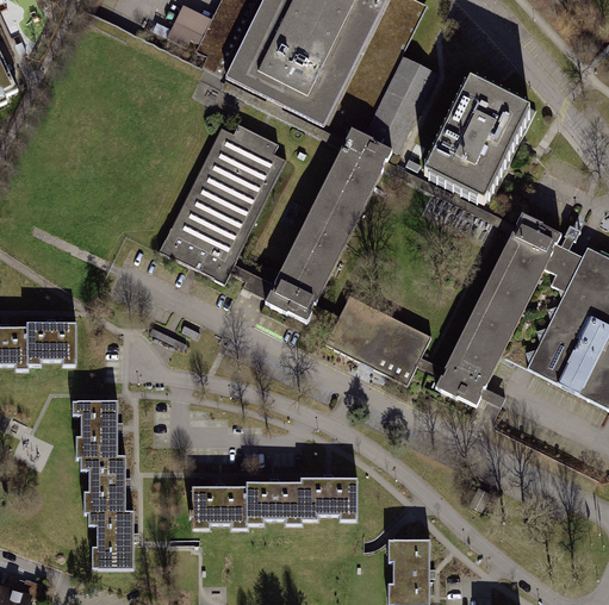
[(221,0),(212,18),(182,4),(167,36),(206,56),(200,67),(203,68),(224,79),(262,0),(221,0)]
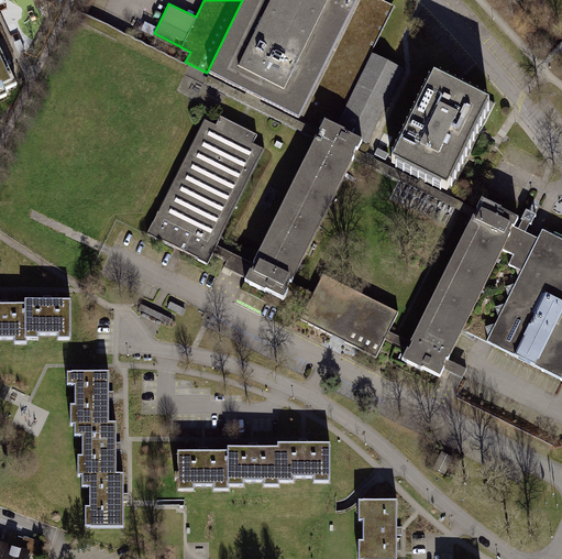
[(242,0),(207,73),(297,117),(355,0),(242,0)]
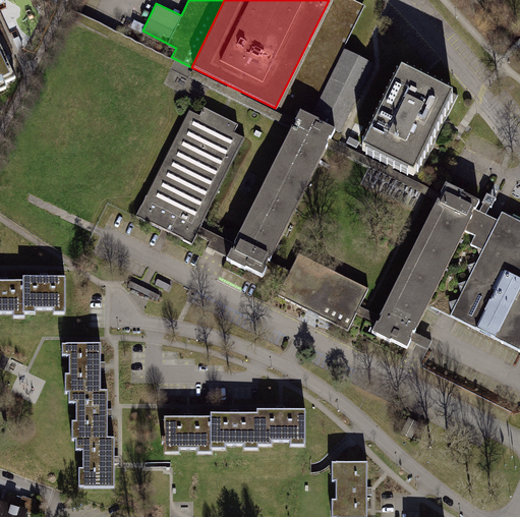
[(329,0),(275,108),(295,118),(299,109),(307,113),(341,47),(362,3),(356,0),(329,0)]
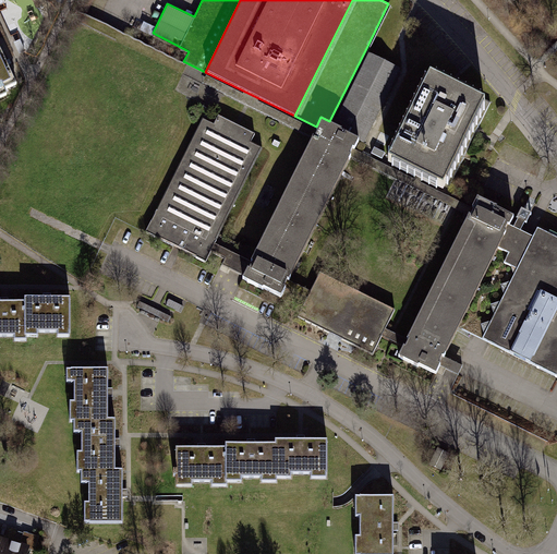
[(0,87),(16,81),(7,60),(0,45),(0,87)]
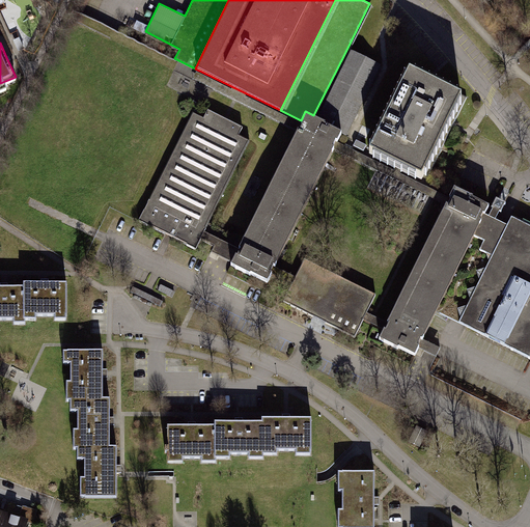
[(347,48),(313,115),(325,120),(339,128),(346,114),(353,117),(380,63),(347,48)]
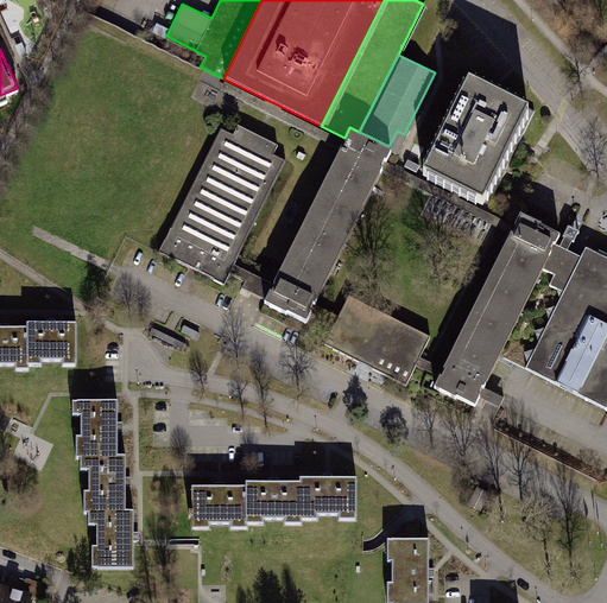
[(466,74),(416,173),(484,207),(518,139),(533,108),(466,74)]
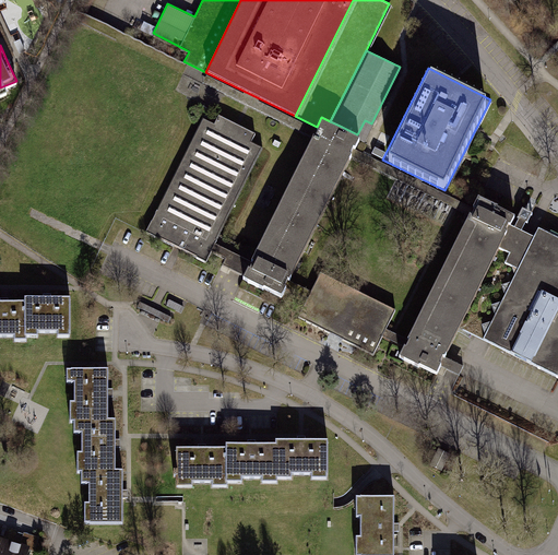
[(295,116),(205,72),(201,80),(312,136),(313,134),(315,136),(318,128),(317,127),(295,116)]
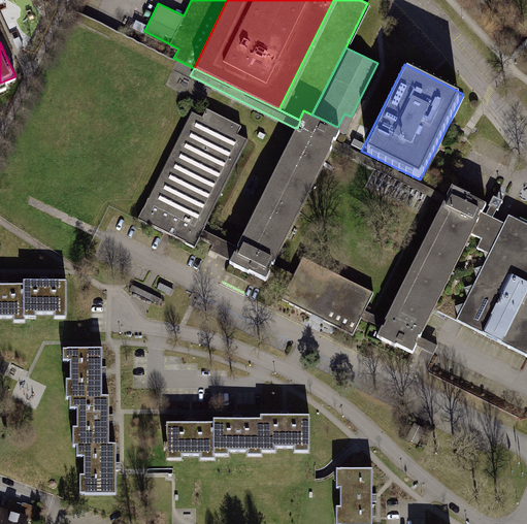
[(188,95),(184,104),(194,109),(199,100),(188,95)]
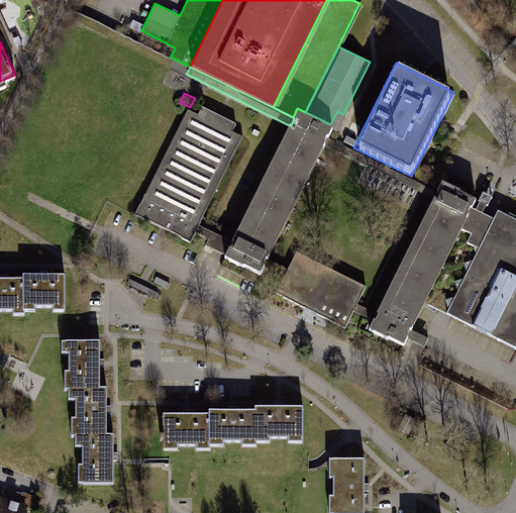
[(187,106),(134,212),(190,239),(195,229),(198,222),(242,134),(231,128),(235,121),(201,104),(198,112),(187,106)]
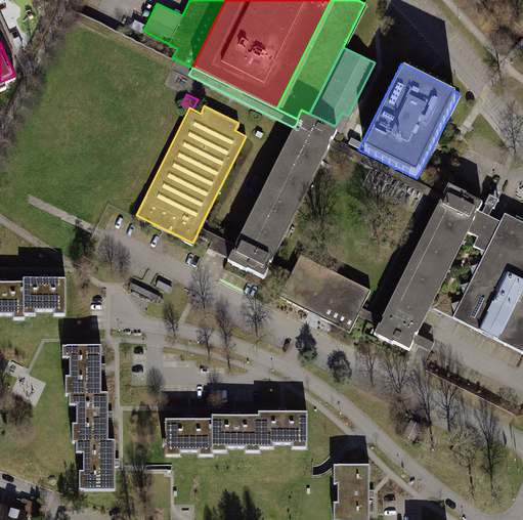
[(319,121),(320,119),(309,114),(301,110),(297,119),(298,120),(295,127),(294,126),(293,127),(235,243),(236,244),(233,250),(231,249),(231,250),(227,259),(246,268),(247,267),(263,275),(267,267),(271,260),(329,144),(329,143),(328,142),(331,136),(332,137),(332,136),(336,129),(319,121)]
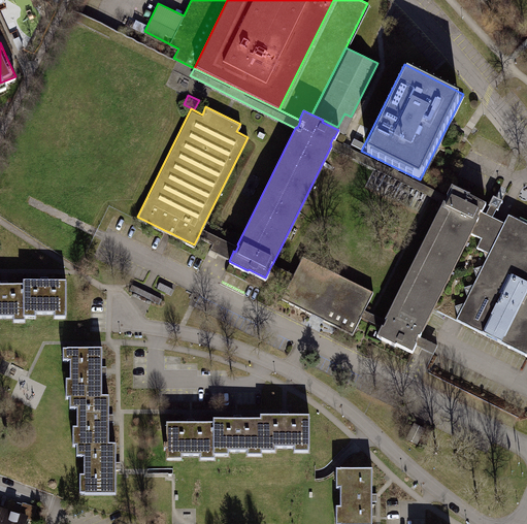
[(354,136),(351,141),(360,146),(363,141),(354,136)]
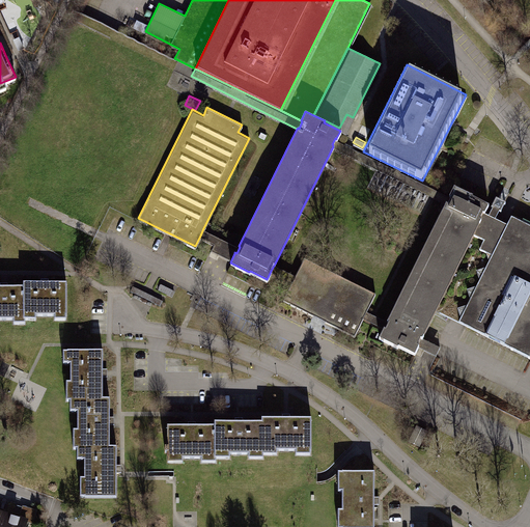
[(347,143),(336,138),(336,139),(335,138),(332,144),(333,145),(333,146),(445,202),(445,201),(447,202),(450,195),(449,195),(449,194),(439,189),(422,181),(363,151),(347,143)]
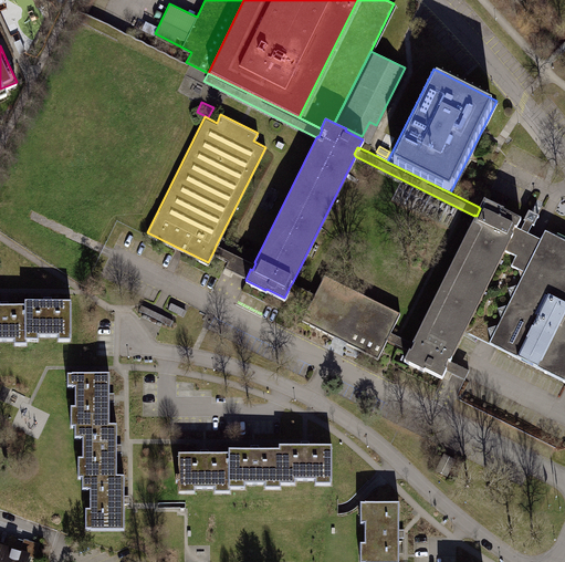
[(425,367),(441,375),(450,358),(464,329),(504,249),(516,226),(521,217),(503,208),(503,207),(483,197),(479,207),(479,208),(480,208),(477,216),(474,215),(474,216),(411,341),(408,349),(404,358),(424,368),(425,367)]
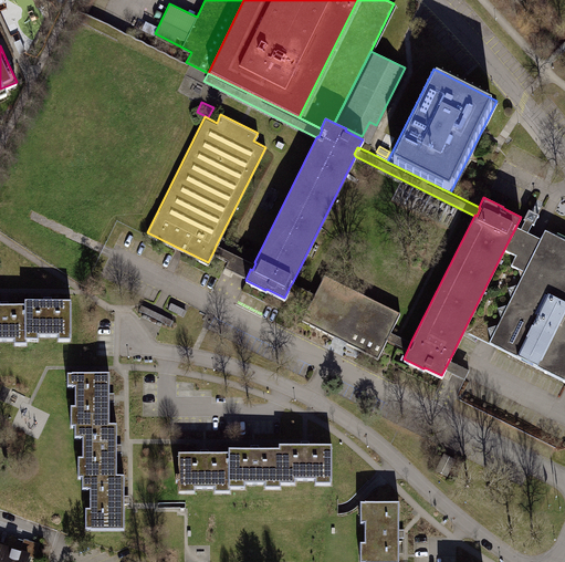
[(491,336),(489,341),(564,380),(564,377),(564,239),(544,229),(540,238),(534,235),(527,231),(532,221),(525,218),(520,228),(516,226),(504,249),(515,255),(510,263),(518,268),(521,277),(518,283),(508,287),(511,297),(508,303),(498,306),(501,316),(498,323),(488,326),(491,336)]
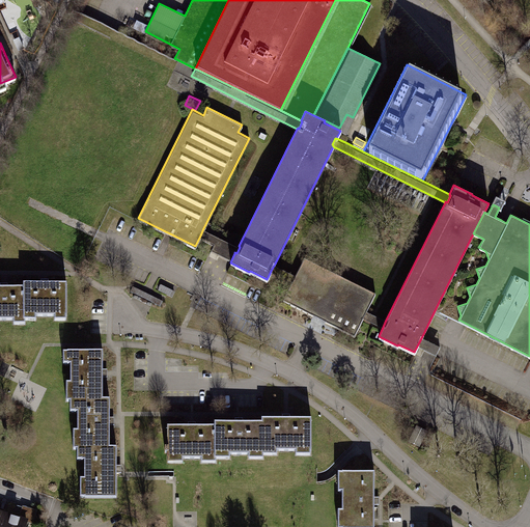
[(239,246),(203,228),(200,236),(234,253),(234,252),(236,253),(240,247),(239,246)]
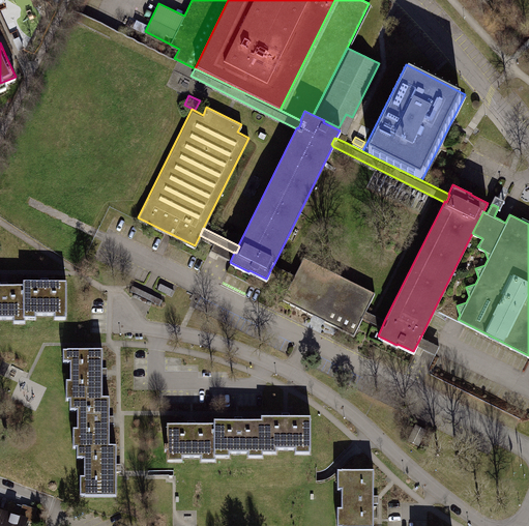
[(353,333),(361,316),(365,309),(374,291),(303,256),(294,273),(291,281),(282,297),(353,333)]
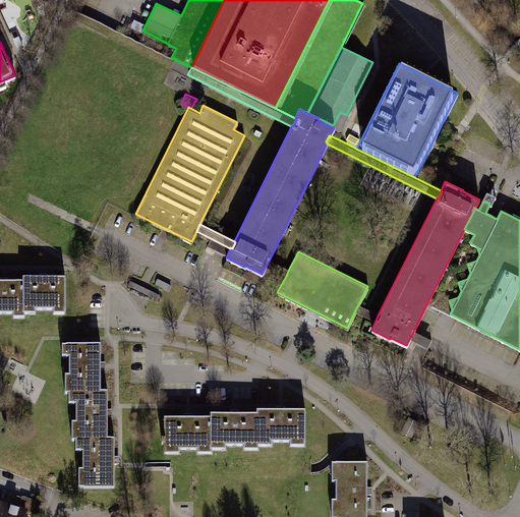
[(289,269),(270,259),(266,266),(286,276),(289,269)]
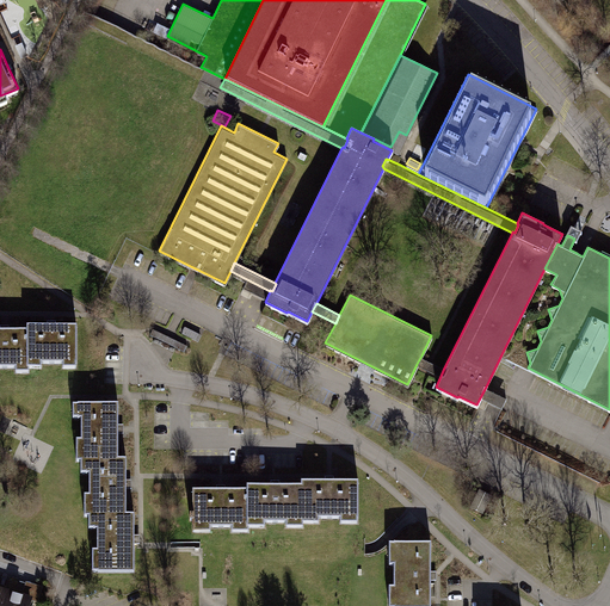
[(84,320),(35,321),(36,364),(85,363),(84,320)]
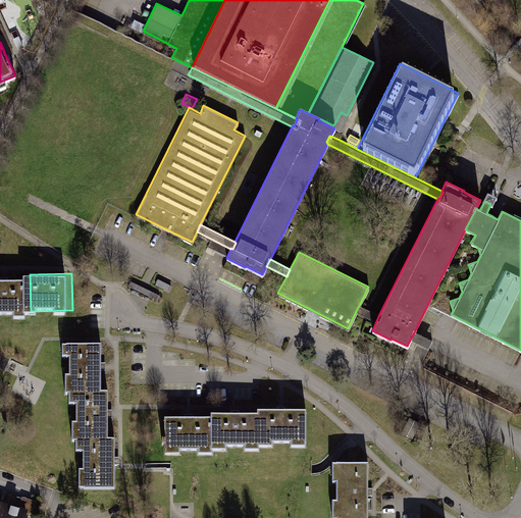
[(171,283),(157,276),(154,281),(168,289),(171,283)]
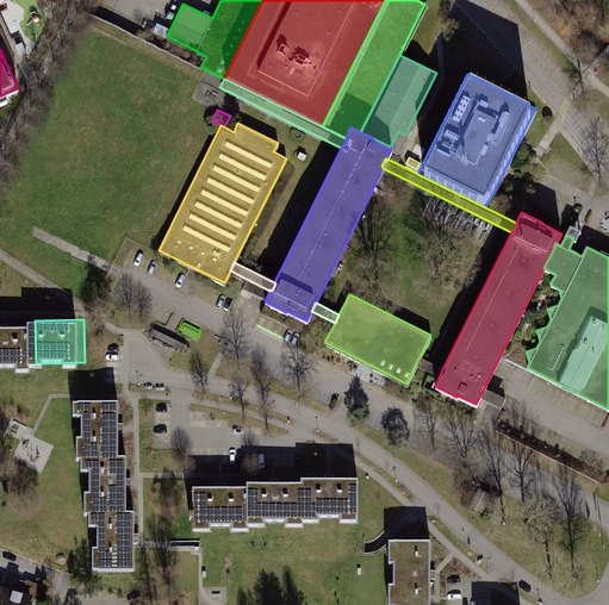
[(35,324),(0,324),(0,368),(36,367),(35,324)]
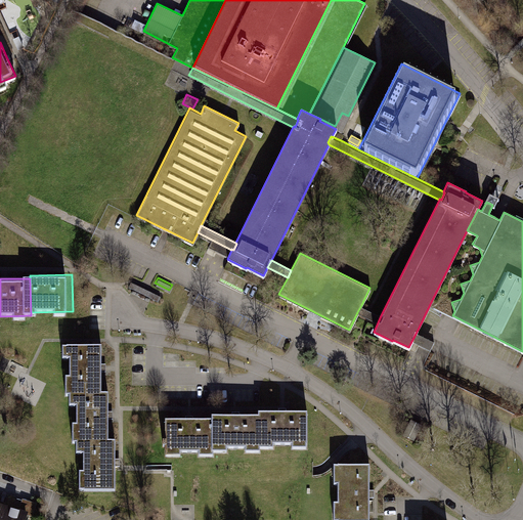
[(160,294),(130,279),(128,285),(158,299),(160,294)]
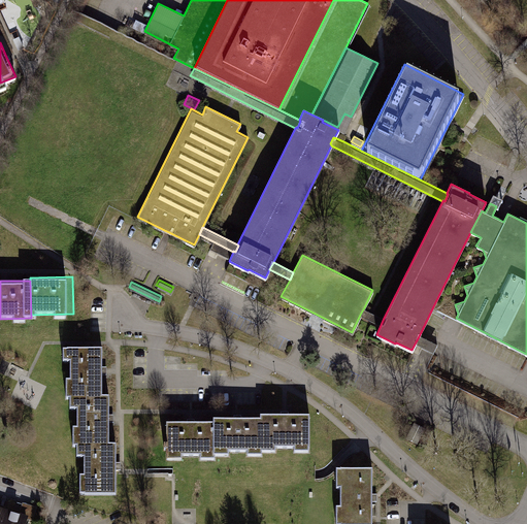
[(384,318),(364,307),(360,315),(381,325),(384,318)]
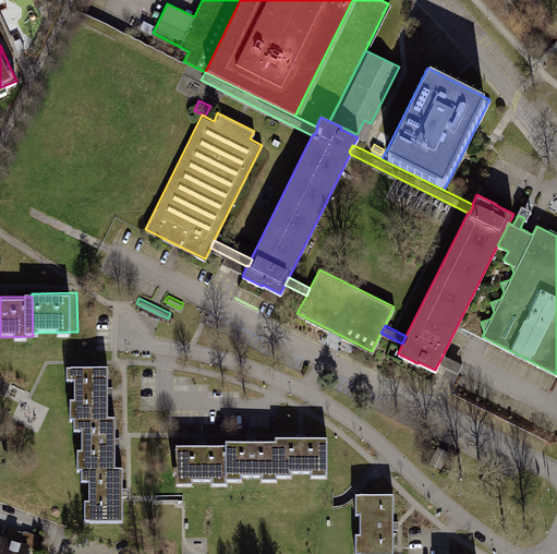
[(106,369),(60,369),(60,420),(106,420),(106,369)]
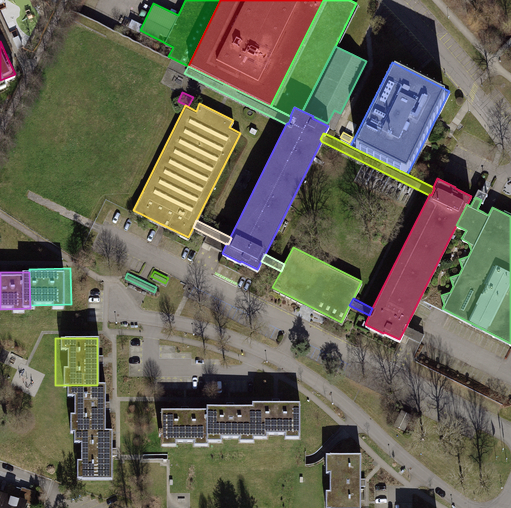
[(106,385),(64,385),(64,432),(106,432),(106,385)]
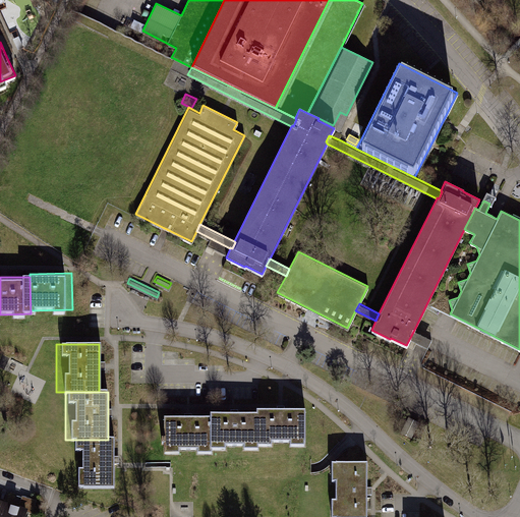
[(293,411),(248,411),(248,448),(293,448),(293,411)]
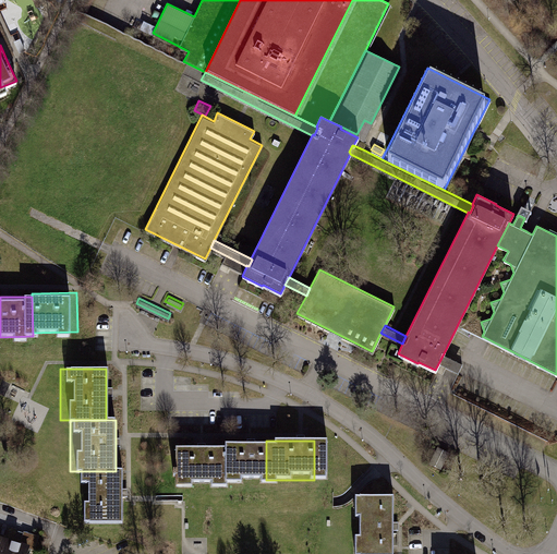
[(448,449),(437,444),(430,460),(440,466),(448,449)]
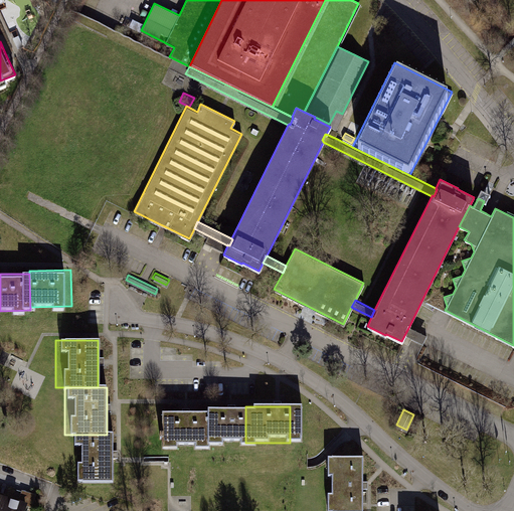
[(245,410),(200,410),(200,447),(245,447),(245,410)]
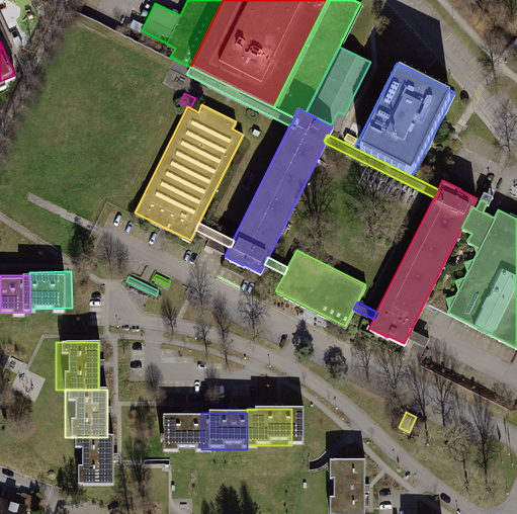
[(201,415),(157,415),(157,451),(201,451),(201,415)]
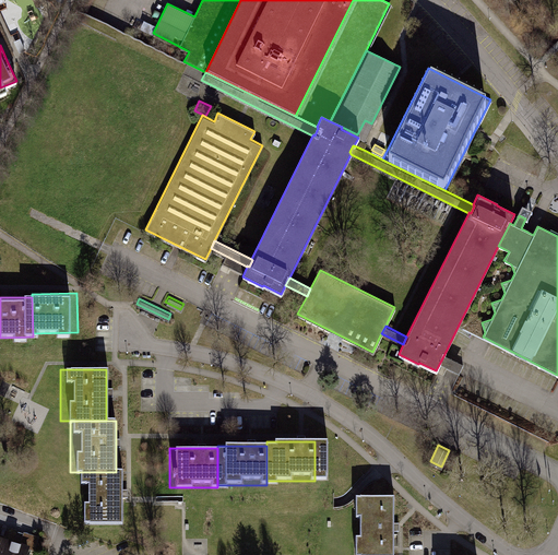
[(122,473),(78,473),(76,523),(122,523),(122,473)]
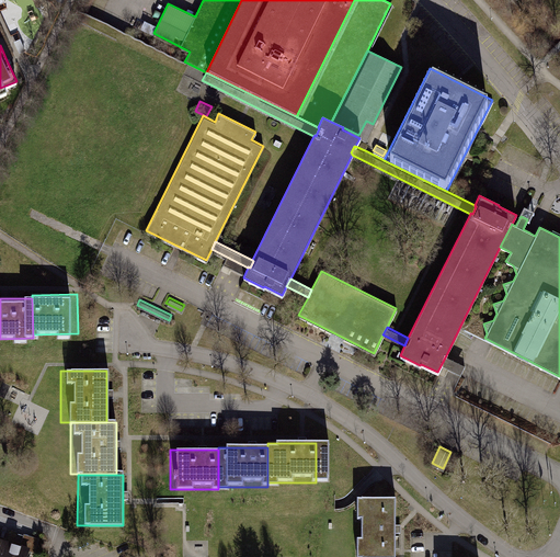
[(393,556),(393,498),(356,498),(356,507),(356,556),(393,556)]
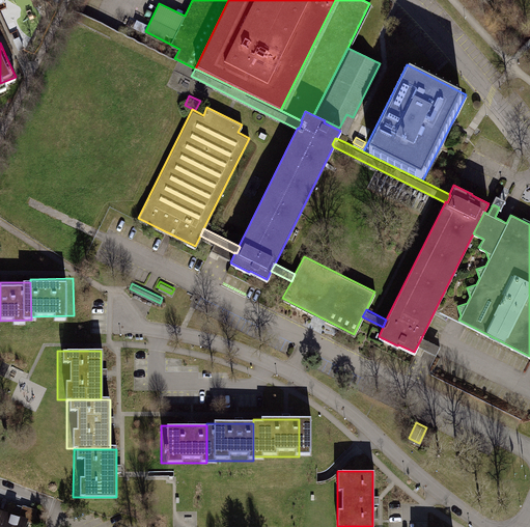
[(0,526),(9,526),(14,511),(0,507),(0,526)]
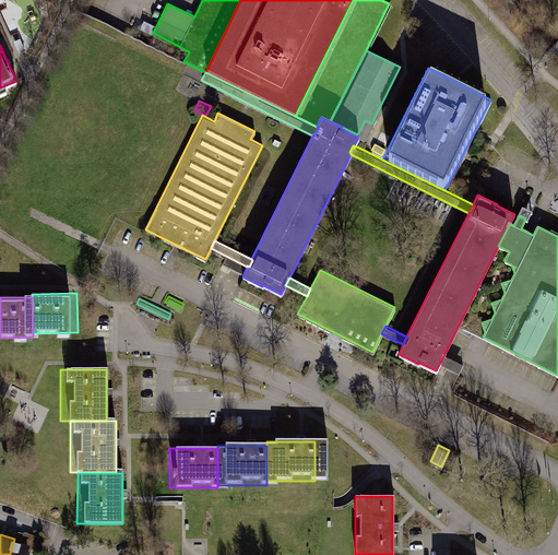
[(15,539),(10,554),(33,554),(36,545),(15,539)]
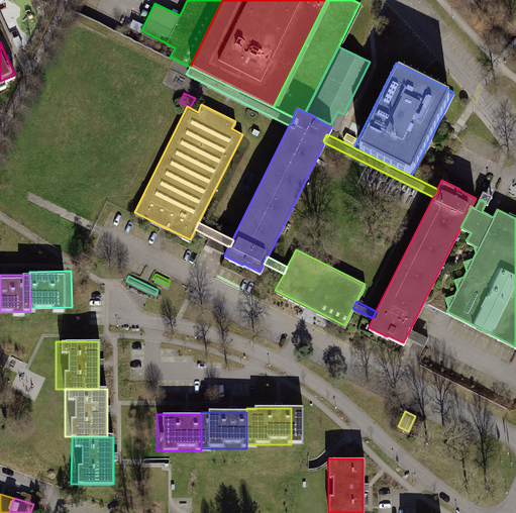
All buildings are outlined.
